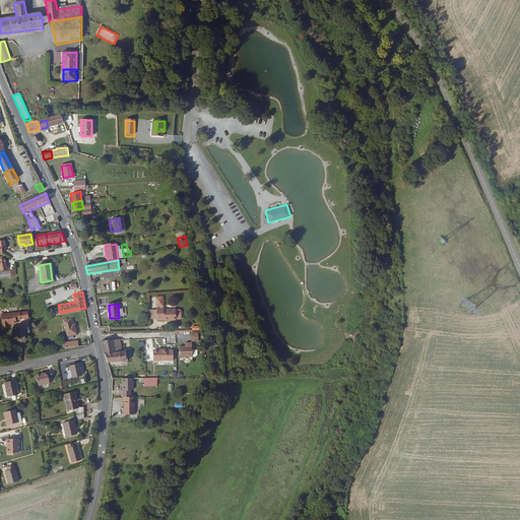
[(176,311),(164,311),(164,309),(157,309),(157,311),(153,311),(153,318),(156,318),(156,320),(156,321),(164,321),(176,321),(180,321),(181,320),(181,312),(180,311),(176,311)]
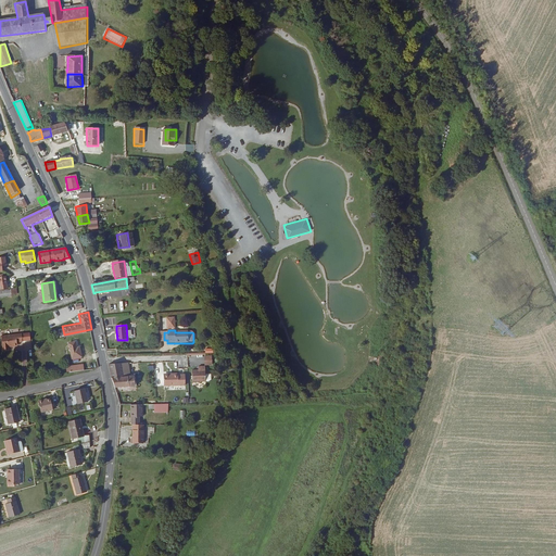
[(21,333),(1,336),(2,350),(9,349),(8,346),(8,345),(16,344),(16,342),(22,341),(21,333)]
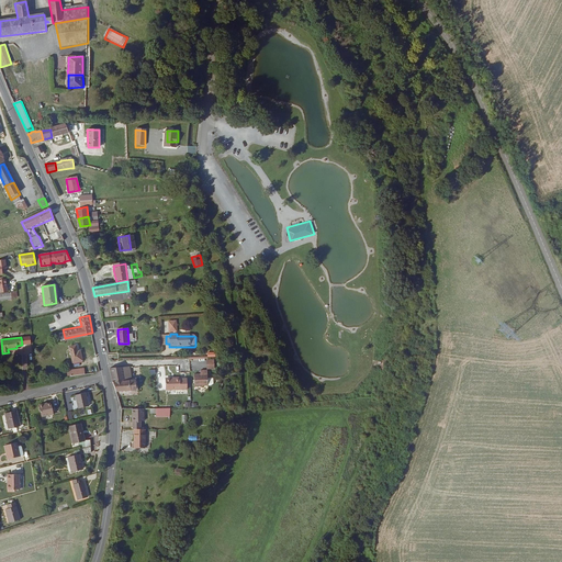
[(75,346),(68,348),(72,362),(81,360),(79,352),(77,352),(75,346)]
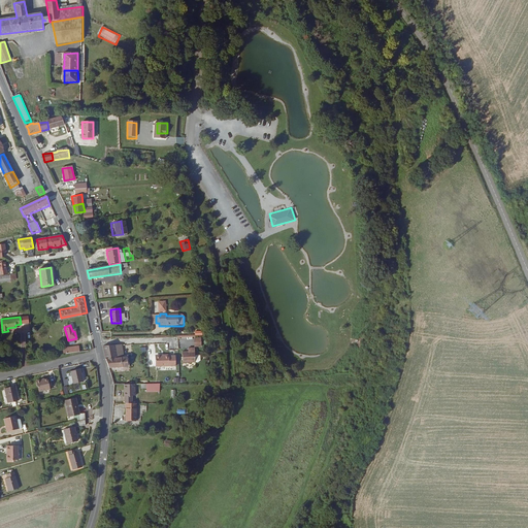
[(105,359),(108,369),(128,367),(128,358),(125,358),(124,358),(117,358),(114,345),(103,347),(105,359)]
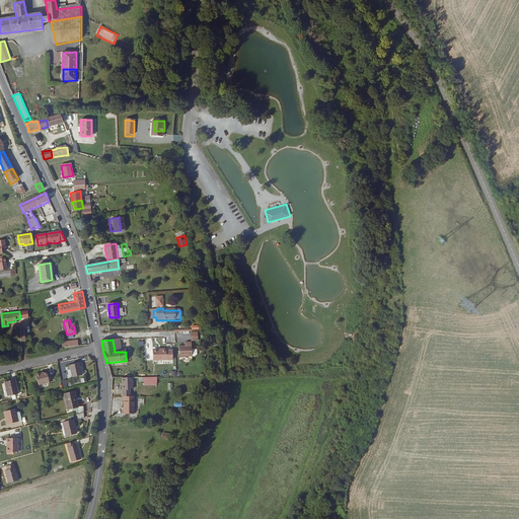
[(120,340),(113,340),(115,352),(122,352),(123,352),(120,340)]
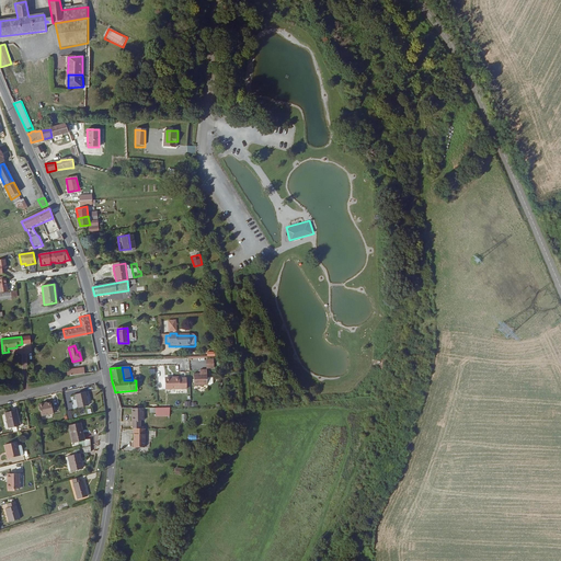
[(82,368),(67,370),(66,370),(67,377),(83,375),(82,368)]
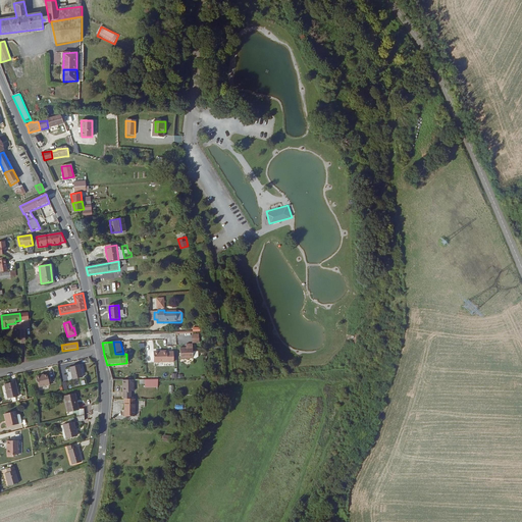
[(179,348),(180,359),(193,359),(193,344),(186,345),(186,348),(179,348)]
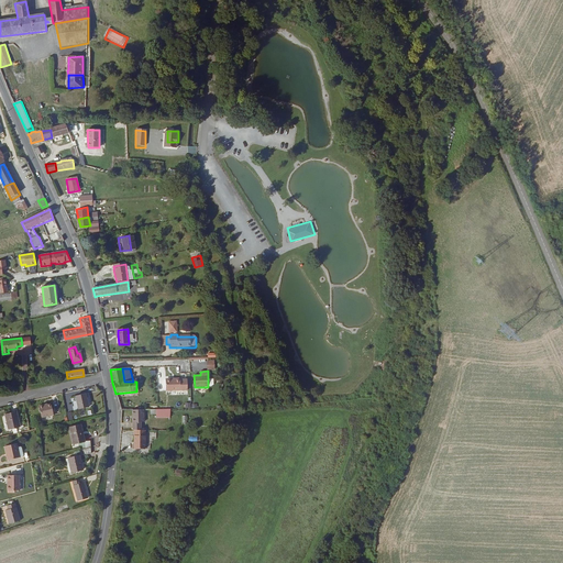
[(188,392),(188,381),(181,381),(172,381),(172,378),(169,378),(168,381),(167,381),(167,392),(188,392)]
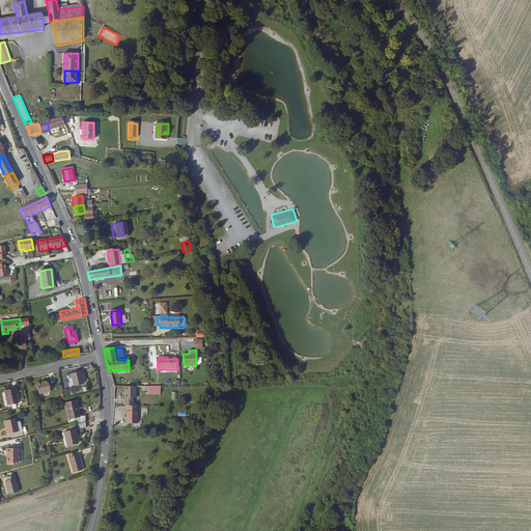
[(80,373),(72,374),(74,387),(83,385),(80,373)]
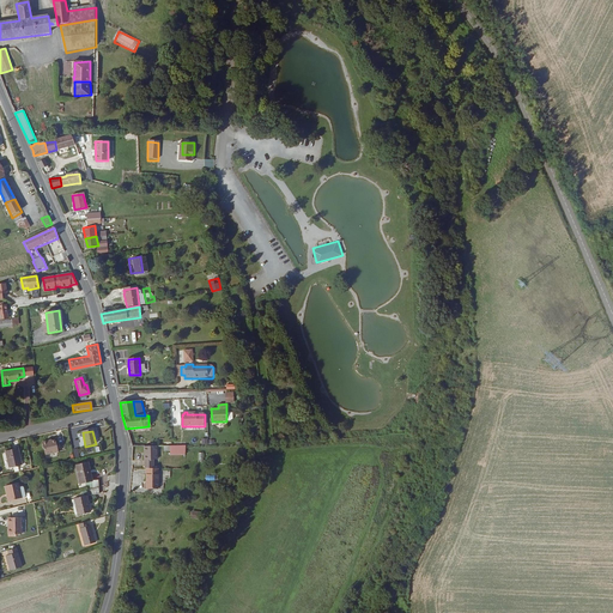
[(41,445),(44,457),(58,454),(54,442),(50,443),(47,444),(46,443),(41,445)]
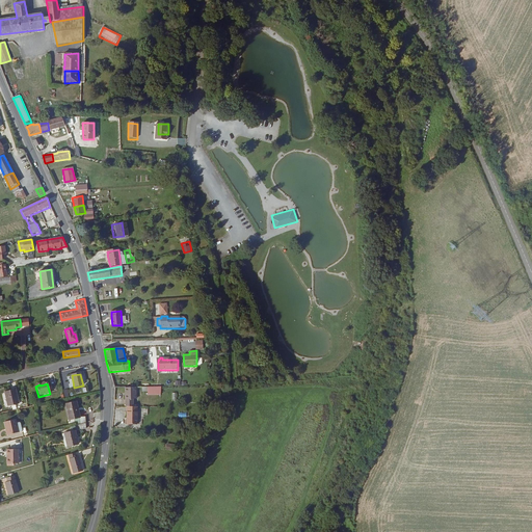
[(132,406),(132,399),(135,399),(135,388),(125,388),(125,406),(127,406),(129,406),(132,406)]
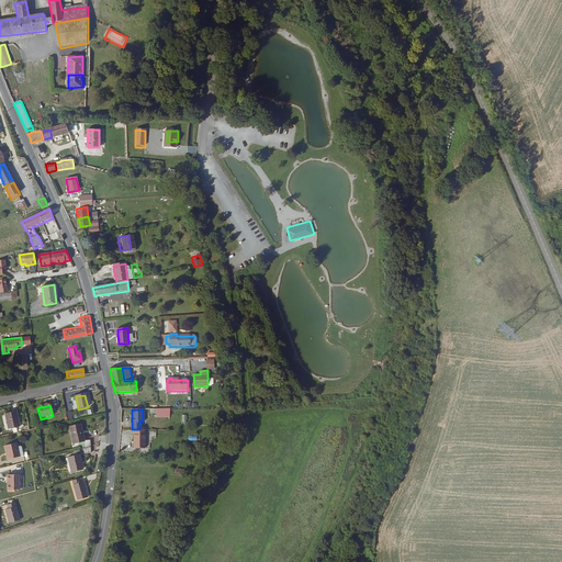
[(15,414),(3,416),(8,430),(19,428),(15,414)]
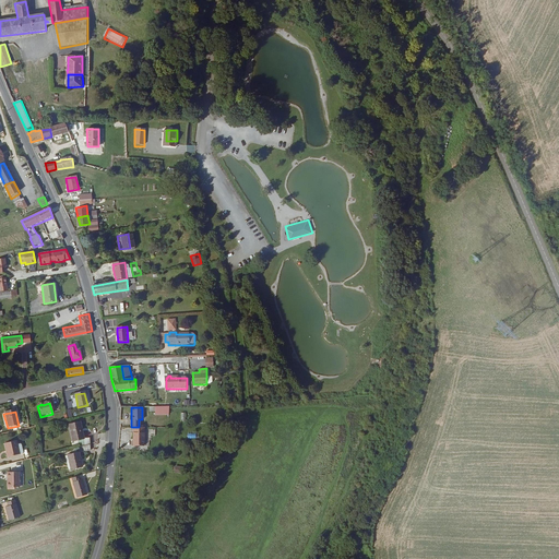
[(80,424),(69,427),(73,443),(84,440),(80,424)]
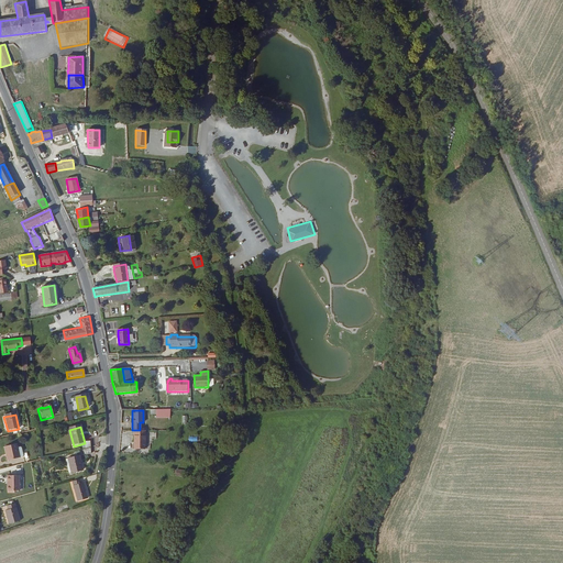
[(145,450),(145,430),(140,430),(136,430),(135,435),(134,435),(134,450),(145,450)]
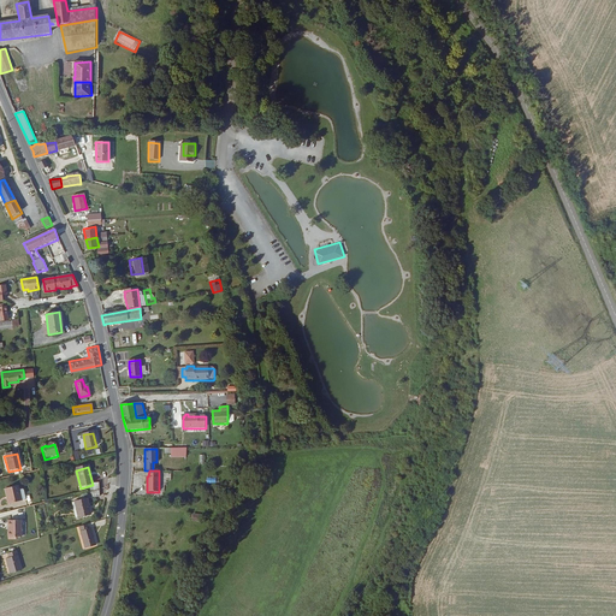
[(17,487),(6,490),(10,505),(25,502),(23,491),(18,492),(17,487)]
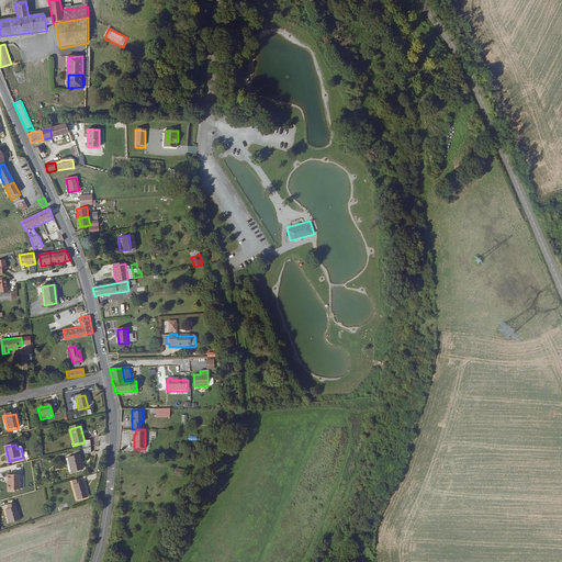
[(79,457),(67,460),(71,473),(82,471),(79,457)]
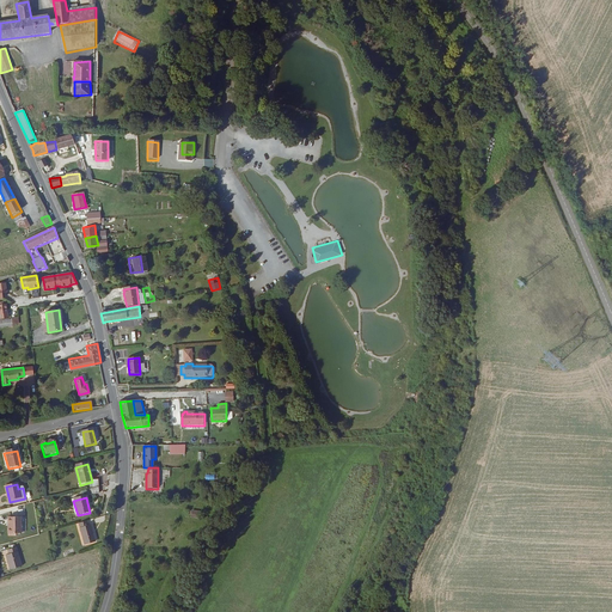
[(7,530),(6,530),(6,537),(19,537),(19,520),(7,520),(7,530)]
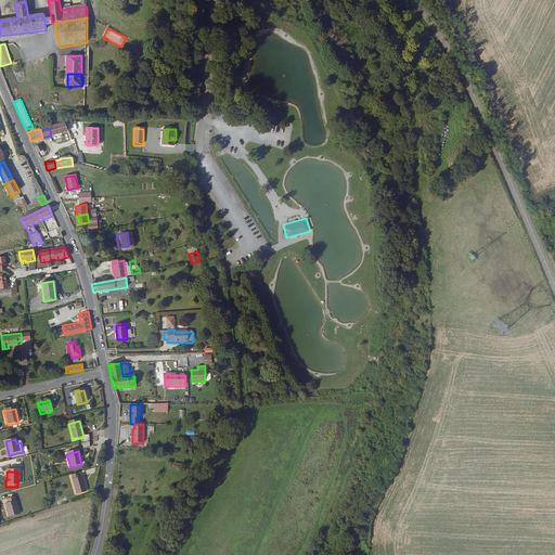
[(87,493),(82,478),(80,478),(78,474),(72,476),(77,497),(87,493)]
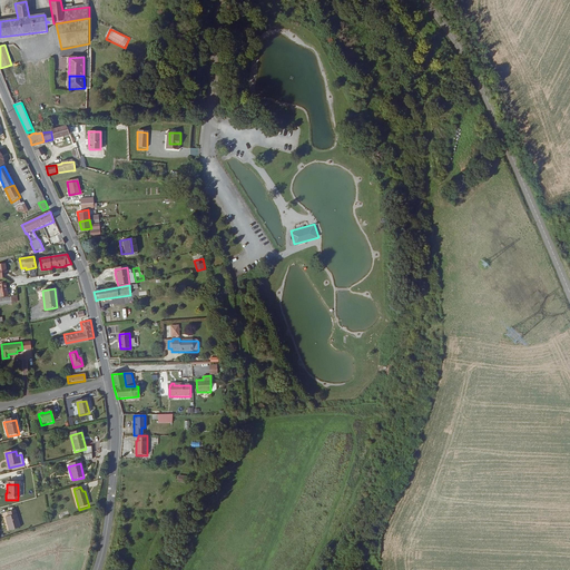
[(15,512),(7,514),(8,519),(5,520),(9,533),(19,530),(15,512)]
